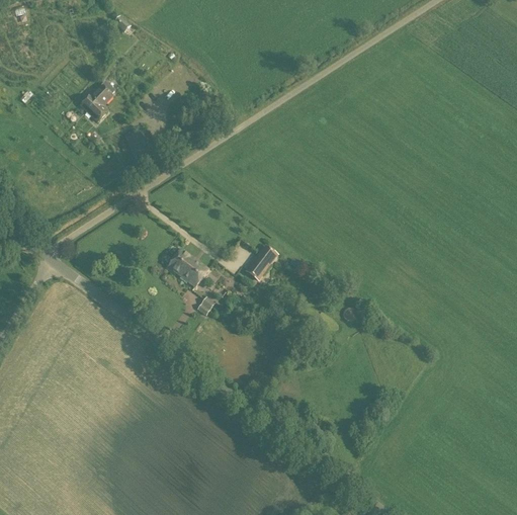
[(119,14),(113,21),(123,30),(130,24),(119,14)]
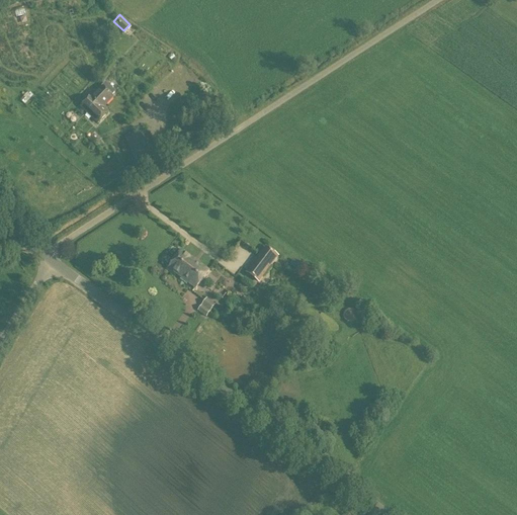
[(102,84),(92,94),(91,93),(80,104),(98,121),(108,110),(103,105),(113,94),(102,84)]
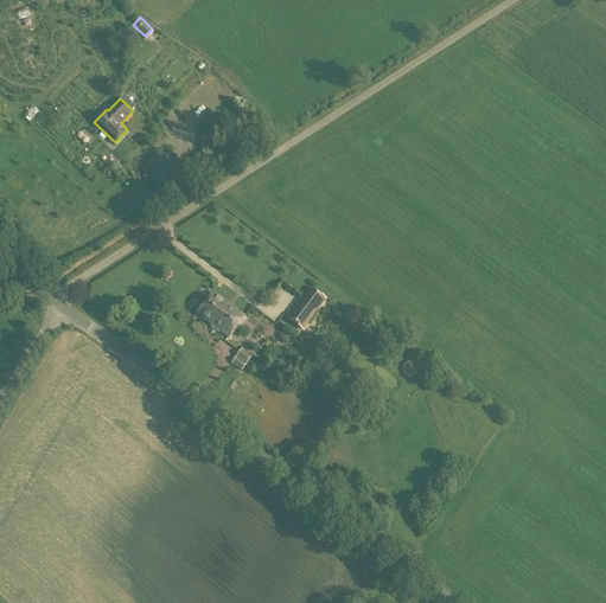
[(237,107),(230,111),(234,117),(225,122),(229,127),(244,117),(237,107)]
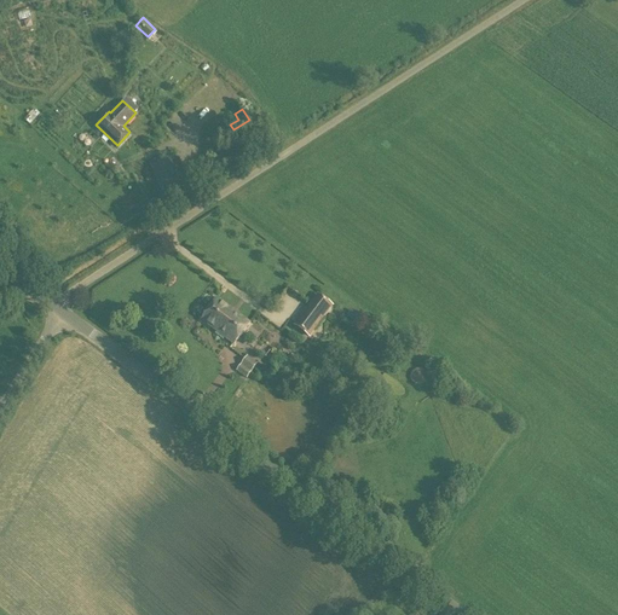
[(150,199),(140,206),(144,210),(154,206),(150,199)]
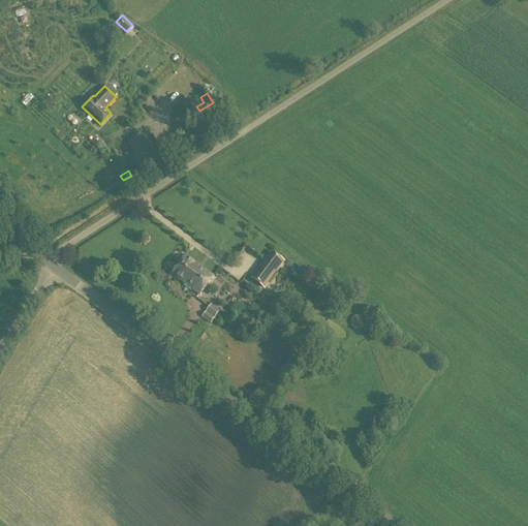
[(264,286),(283,259),(270,249),(250,276),(264,286)]
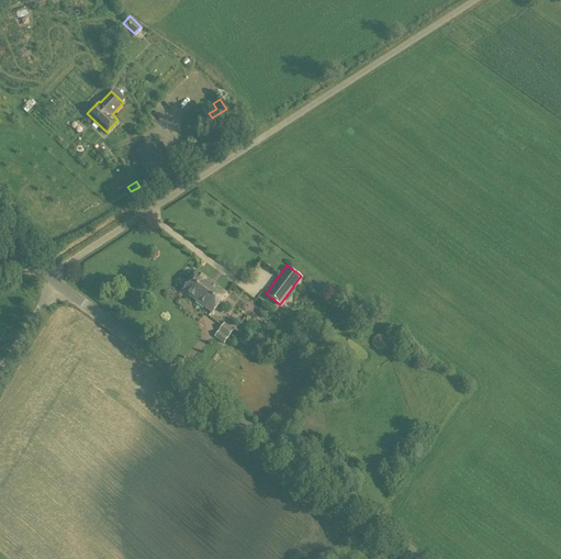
[(212,312),(226,292),(195,270),(181,290),(212,312)]
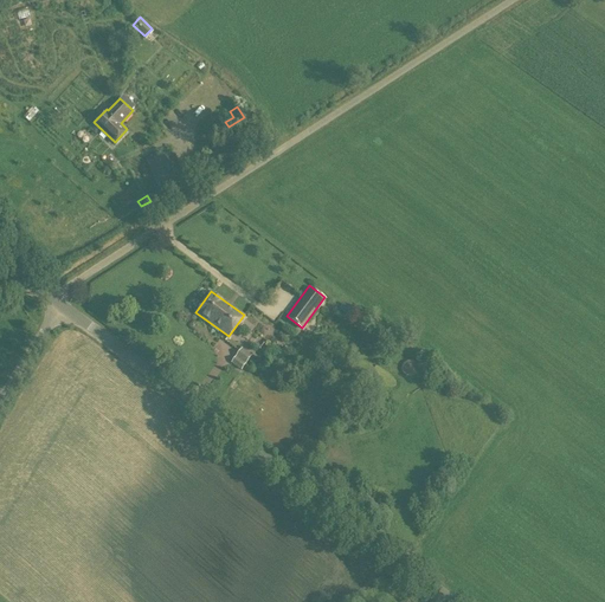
[(240,345),(230,361),(240,368),(251,353),(240,345)]
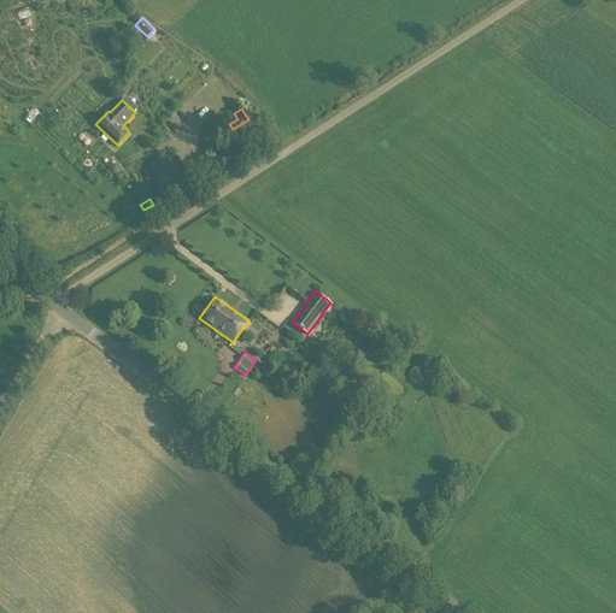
[(414,366),(415,375),(424,373),(423,365),(414,366)]
